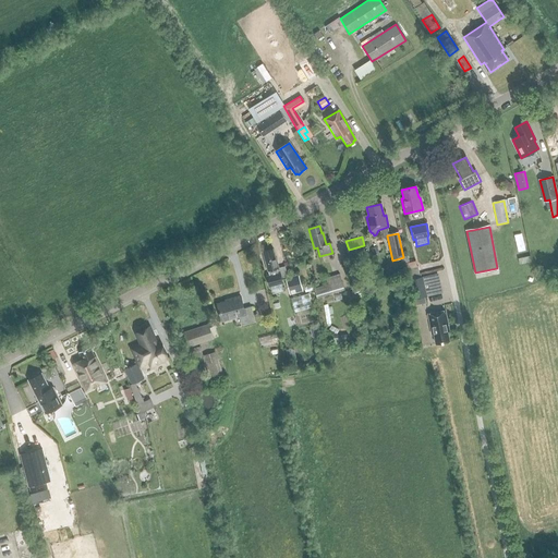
[(373,256),(379,254),(377,246),(371,249),(373,256)]
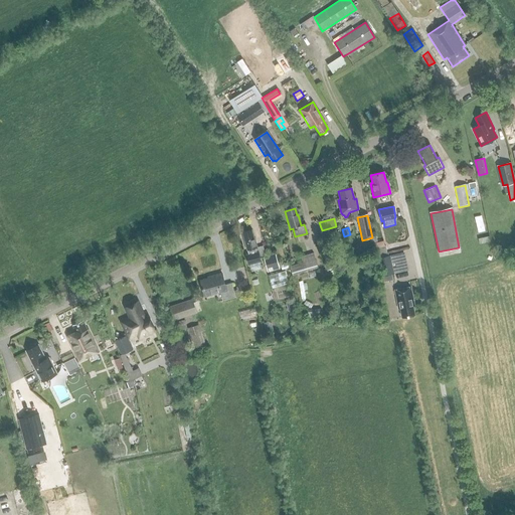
[(261,262),(259,252),(255,252),(254,247),(256,246),(254,238),(253,238),(251,230),(241,232),(247,254),(244,255),(247,265),(261,262)]
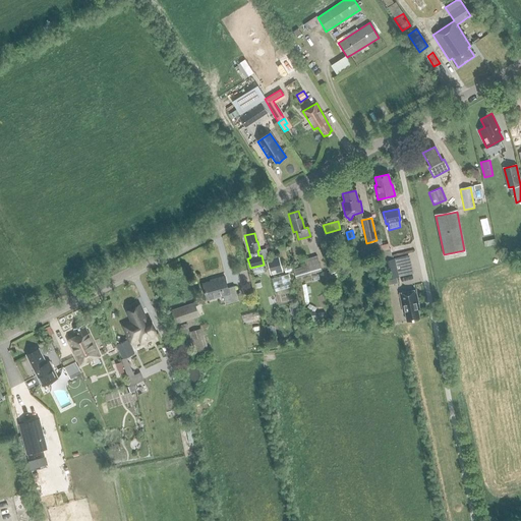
[(383,262),(393,258),(390,248),(380,250),(383,262)]
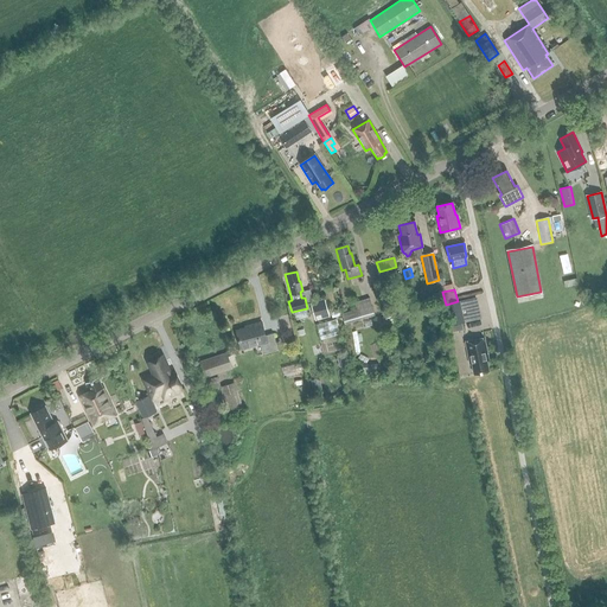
[(443,301),(441,293),(432,295),(434,304),(443,301)]
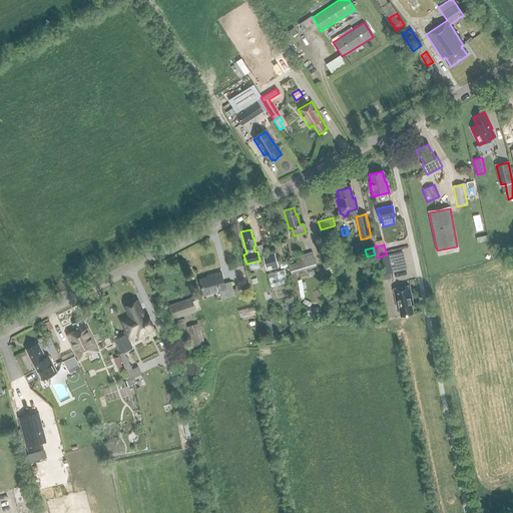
[(263,255),(267,271),(278,268),(274,252),(263,255)]
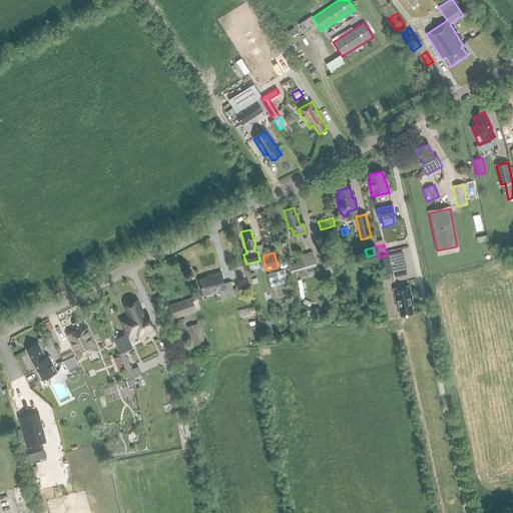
[(292,274),(316,267),(312,253),(300,257),(301,262),(289,266),(292,274)]
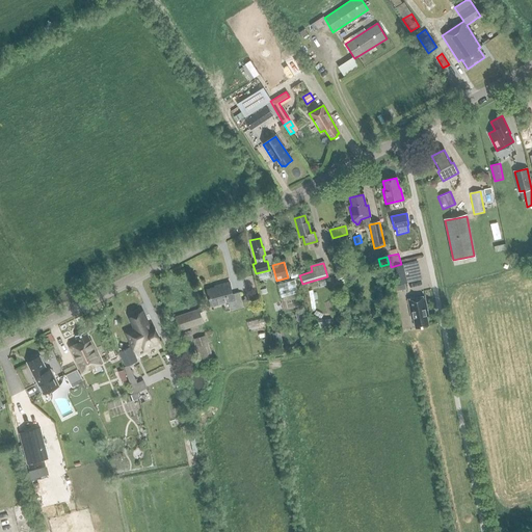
[(401,264),(391,267),(395,285),(405,283),(401,264)]
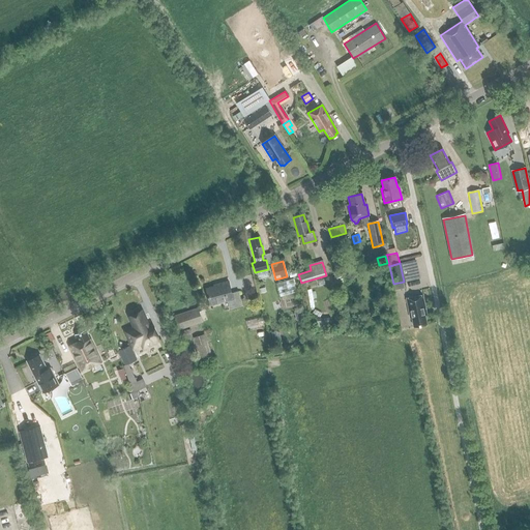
[(344,274),(342,267),(331,270),(333,278),(344,274)]
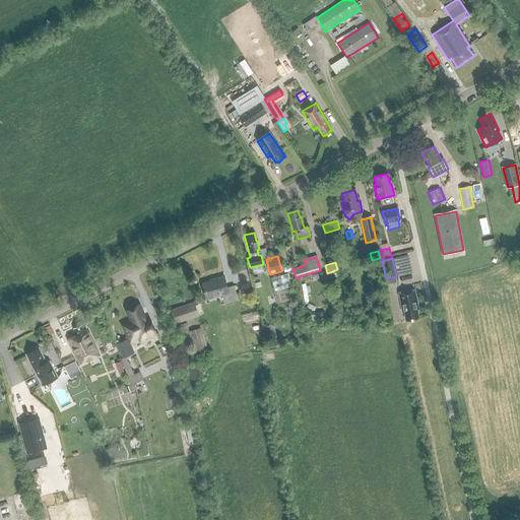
[(274,289),(290,287),(288,273),(272,276),(274,289)]
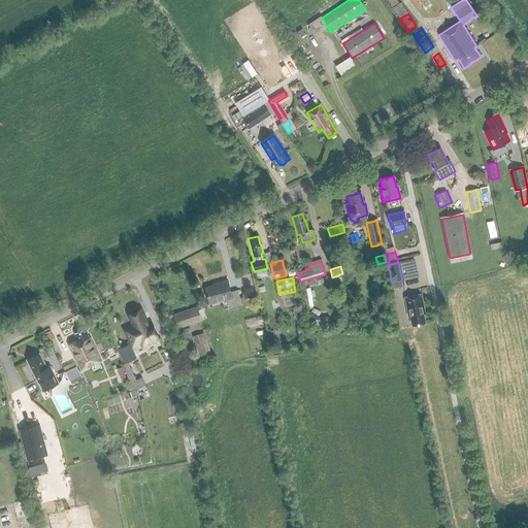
[(231,291),(228,278),(211,283),(212,285),(204,287),(209,305),(226,300),(228,308),(241,304),(237,290),(231,291)]
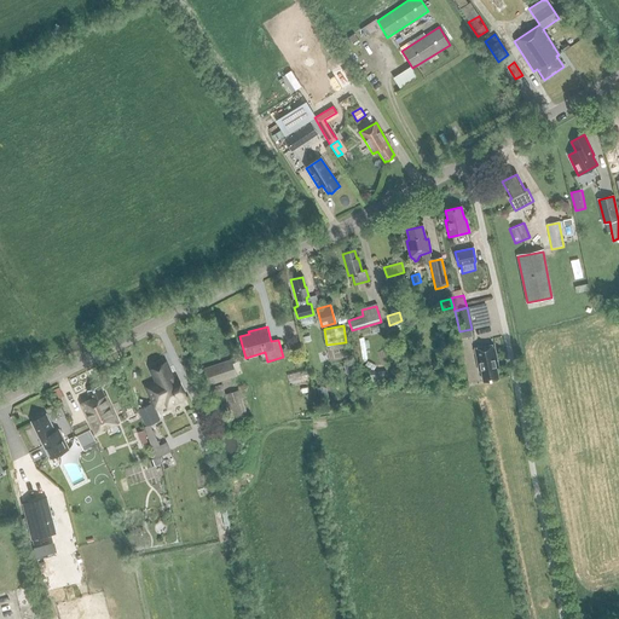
[(484,381),(498,379),(496,368),(498,368),(493,345),(475,348),(479,371),(481,370),(484,381)]
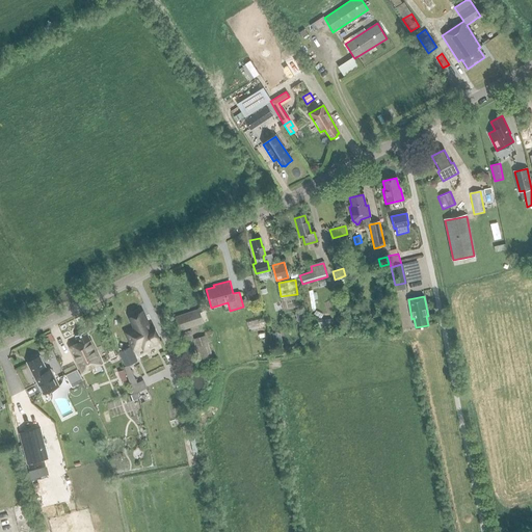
[(179,330),(203,322),(197,309),(174,316),(179,330)]
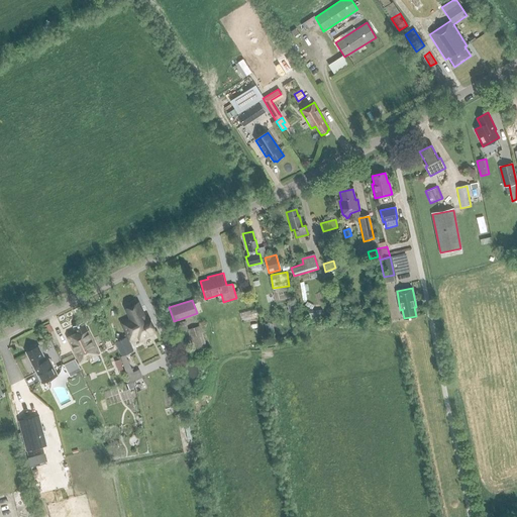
[(297,310),(295,301),(287,303),(289,312),(297,310)]
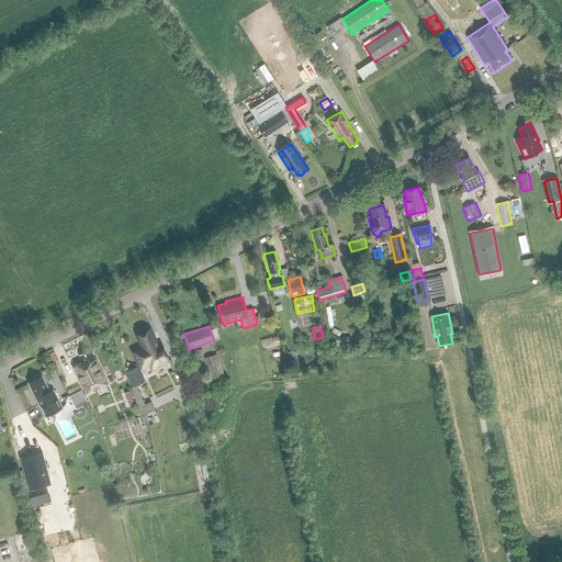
[(142,347),(133,351),(138,364),(152,358),(155,367),(169,360),(163,348),(157,350),(153,338),(154,338),(150,329),(148,330),(147,328),(139,332),(141,334),(137,336),(142,347)]
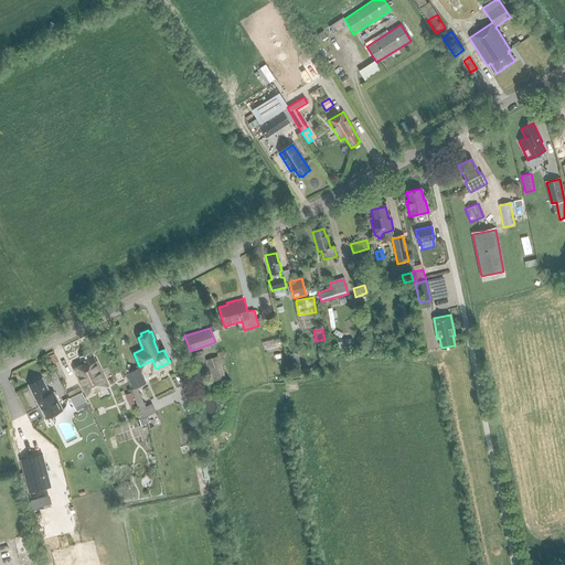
[(193,362),(205,359),(202,350),(191,353),(193,362)]
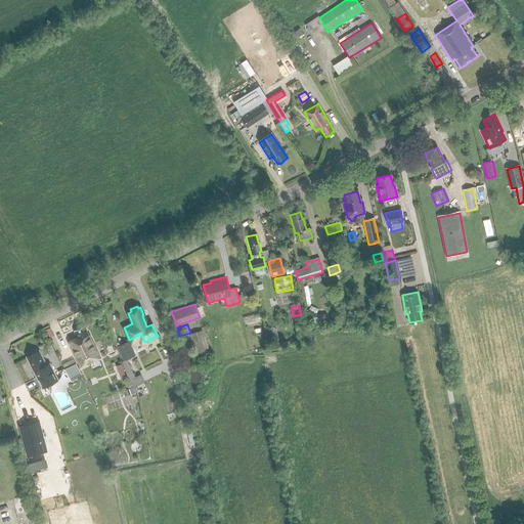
[(98,358),(84,326),(74,331),(77,338),(69,341),(80,366),(98,358)]
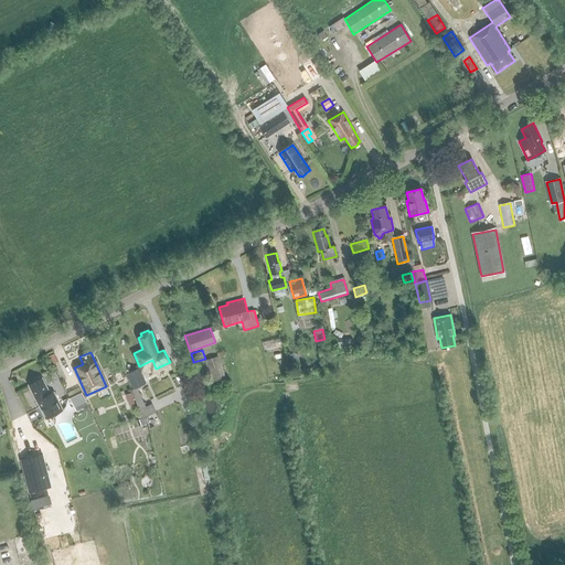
[(219,355),(204,360),(211,385),(225,382),(219,355)]
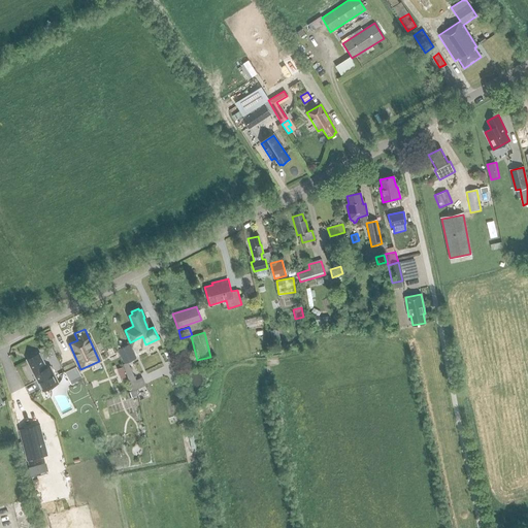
[(118,348),(124,362),(131,358),(132,360),(134,358),(134,357),(135,356),(129,342),(118,348)]
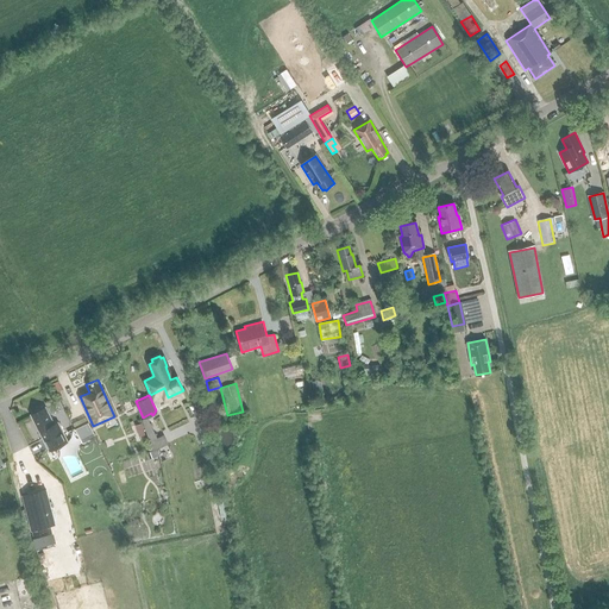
[(31,414),(37,425),(36,426),(49,451),(57,447),(60,446),(68,441),(58,422),(54,425),(48,412),(46,413),(44,408),(31,414)]
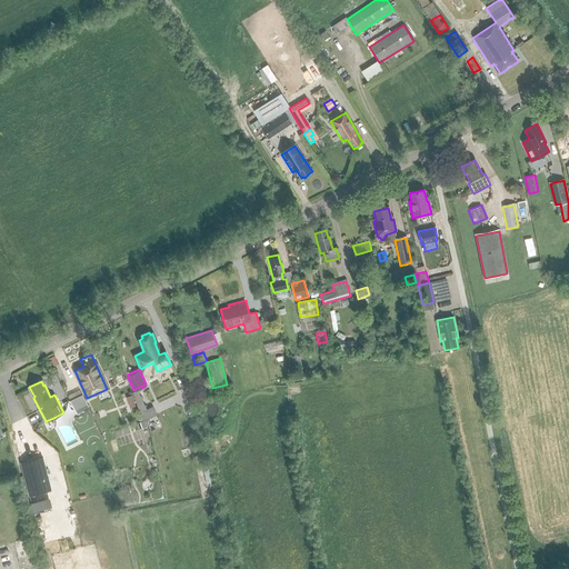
[(70,400),(77,413),(90,408),(83,395),(70,400)]
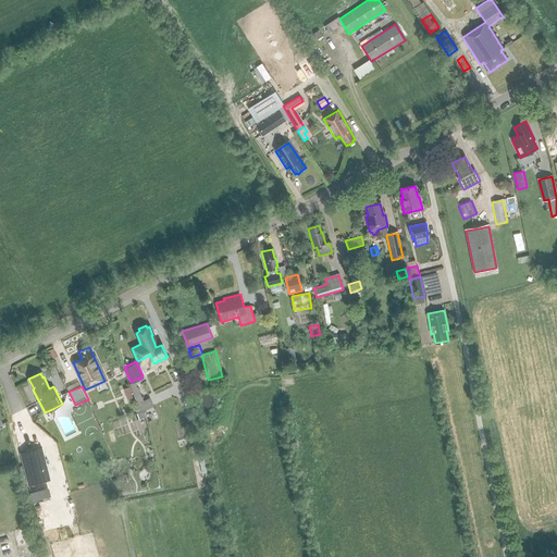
[(144,400),(137,388),(132,391),(136,404),(144,400)]
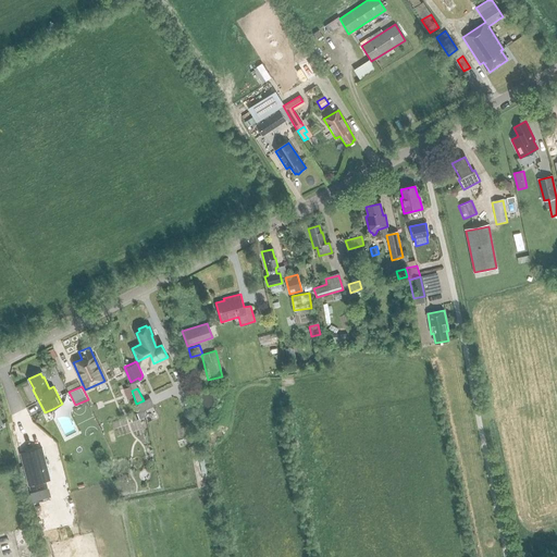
[(146,411),(150,423),(156,421),(151,409),(146,411)]
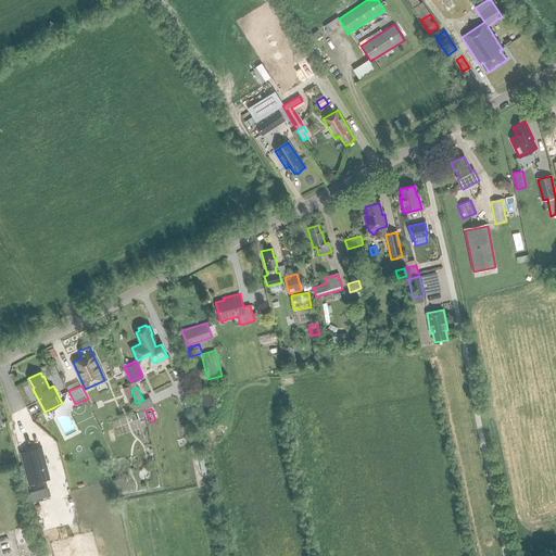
[(38,449),(17,454),(25,485),(46,480),(38,449)]
